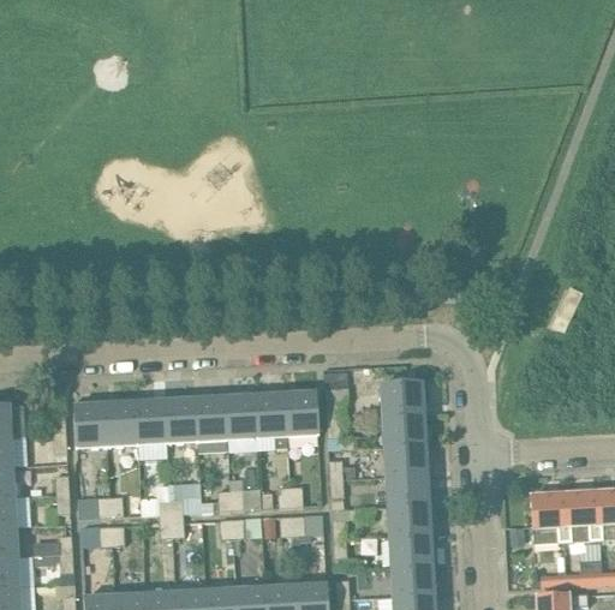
[(569,287),(551,327),(563,333),(583,293),(569,287)]
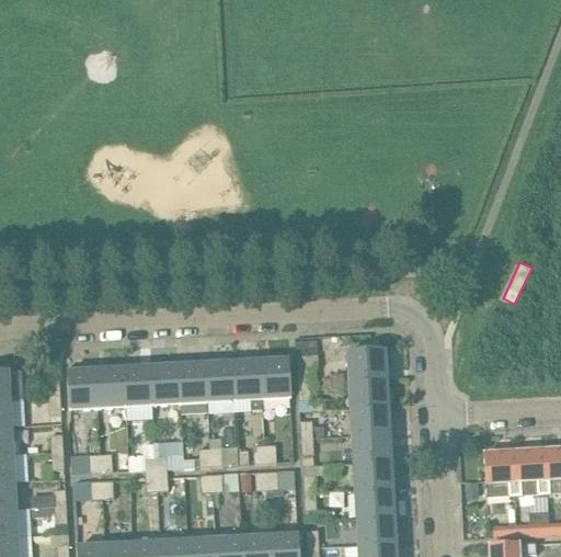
[(298,383),(310,382),(309,368),(319,367),(318,354),(317,354),(317,338),(296,339),(298,383)]
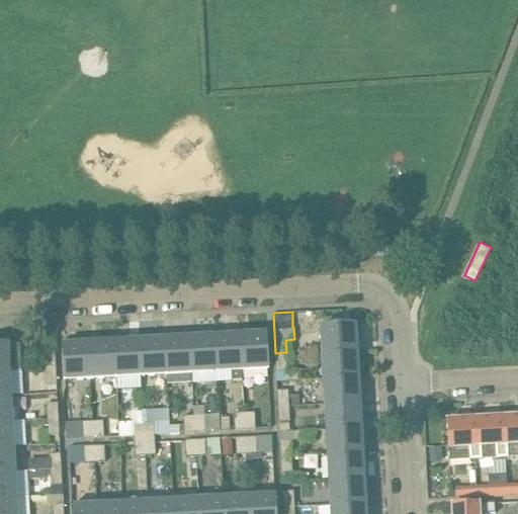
[(320,325),(322,350),(356,348),(356,340),(359,339),(358,323),(320,325)]
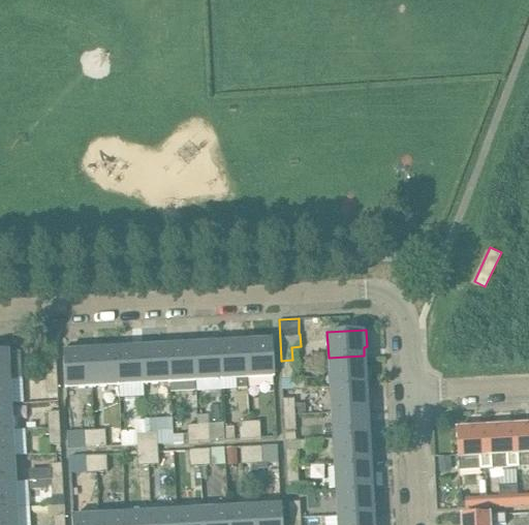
[(254,339),(245,340),(247,375),(274,374),(271,335),(254,336),(254,339)]
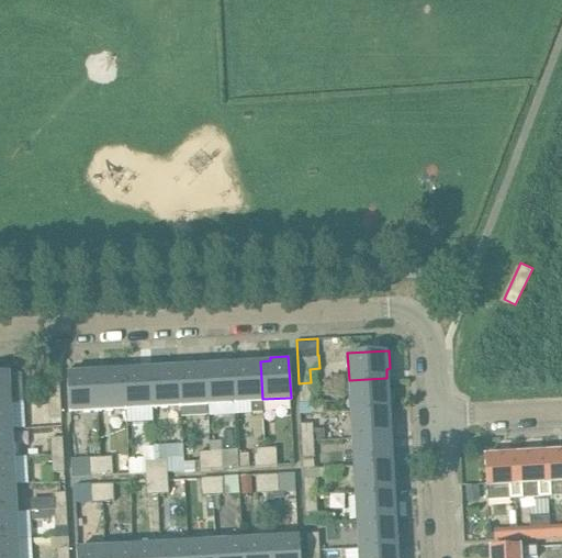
[(208,403),(235,401),(233,358),(215,359),(215,364),(205,365),(208,403)]
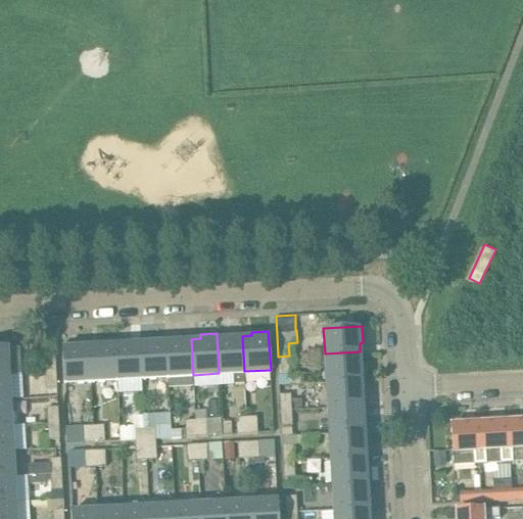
[(244,371),(242,336),(233,336),(233,333),(217,333),(219,373),(233,372),(233,381),(244,381),(244,371)]
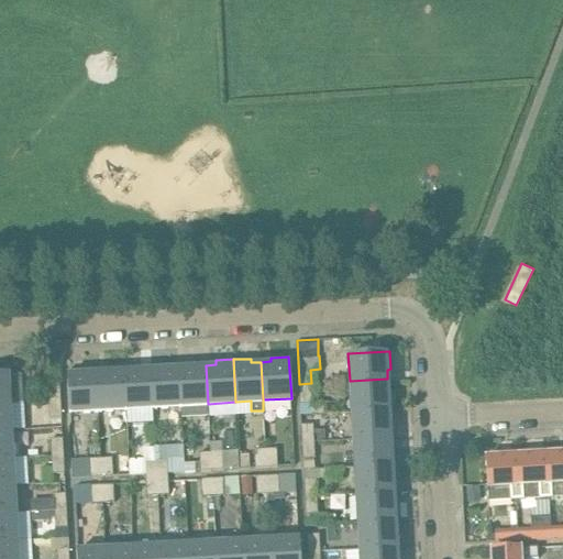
[(178,362),(180,405),(208,404),(206,365),(196,365),(196,361),(178,362)]
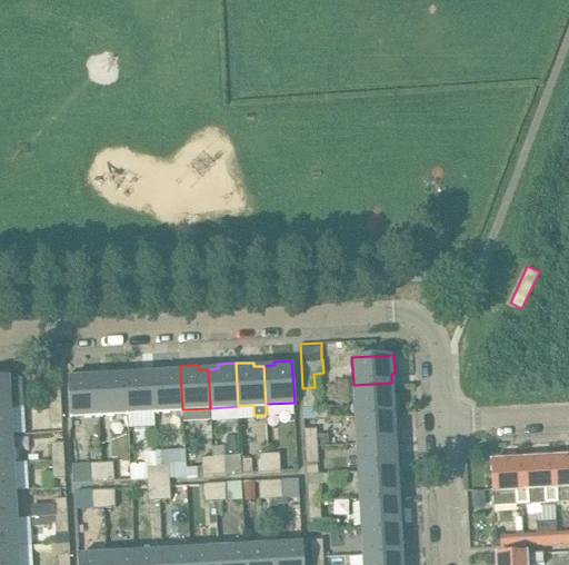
[(152,372),(155,412),(182,409),(180,366),(162,367),(162,372),(152,372)]
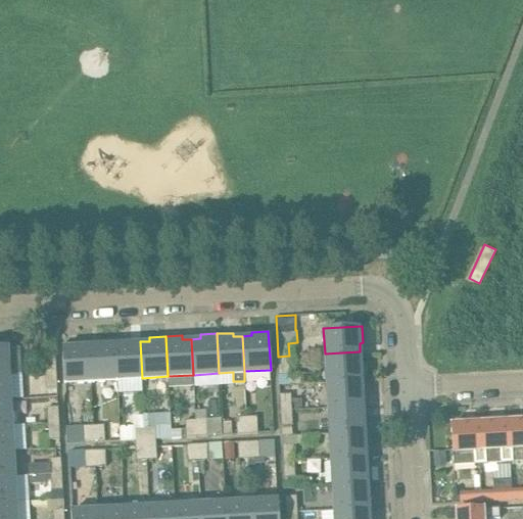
[(116,379),(142,378),(140,341),(131,342),(131,338),(114,339),(116,379)]
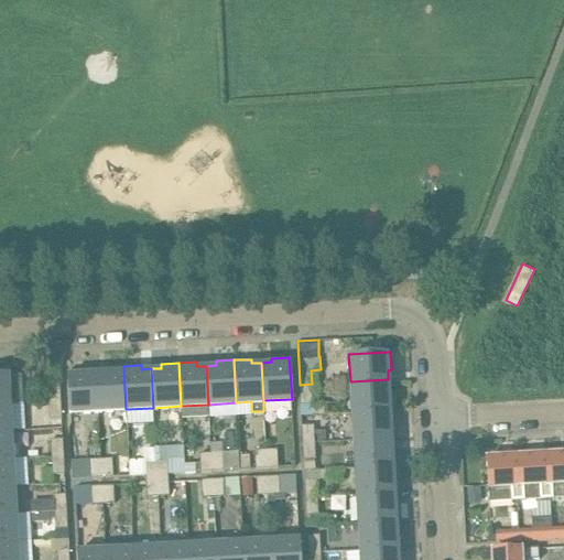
[(98,411),(126,409),(123,366),(106,367),(106,372),(96,372),(98,411)]
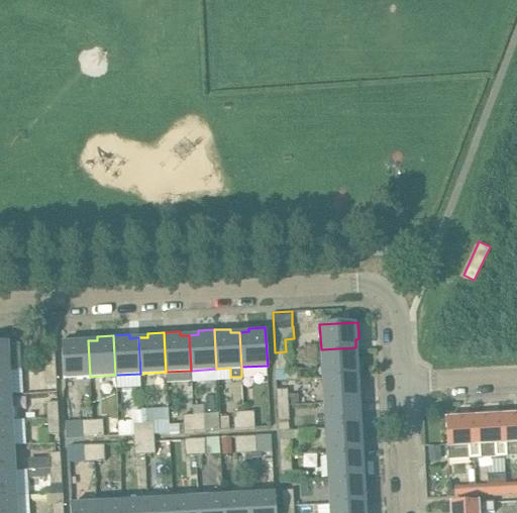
[(90,377),(88,340),(79,341),(79,337),(62,338),(65,378),(90,377)]
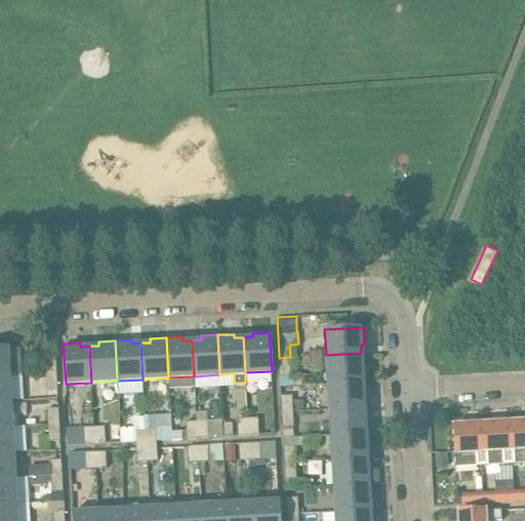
[(43,345),(45,370),(56,370),(54,345),(43,345)]
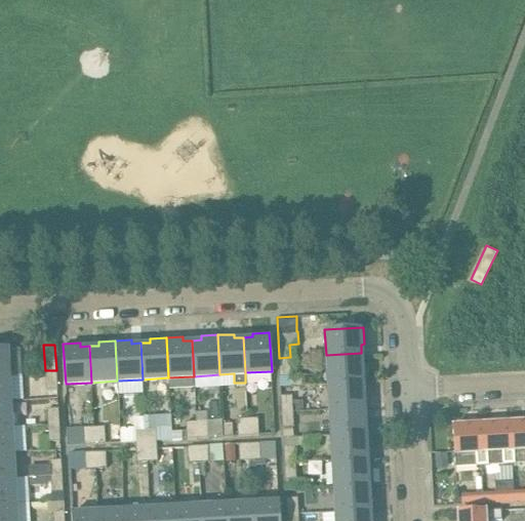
[(0,372),(21,372),(19,346),(0,347),(0,372)]
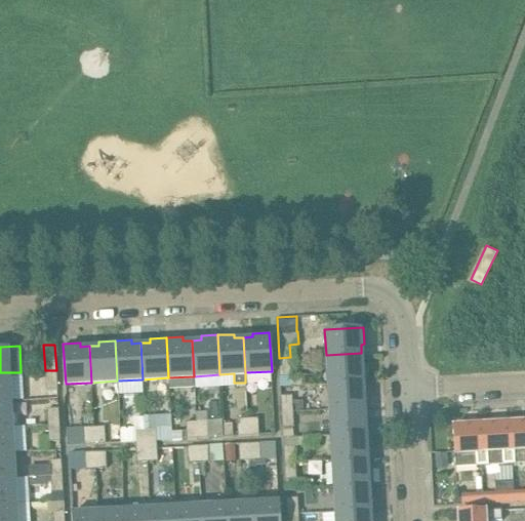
[(326,355),(327,381),(366,378),(365,362),(362,363),(361,353),(326,355)]
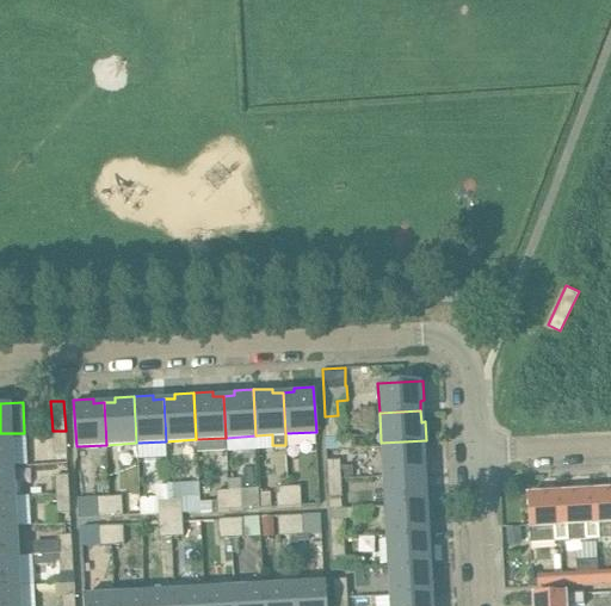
[(339,434),(338,415),(325,416),(326,436),(339,434)]
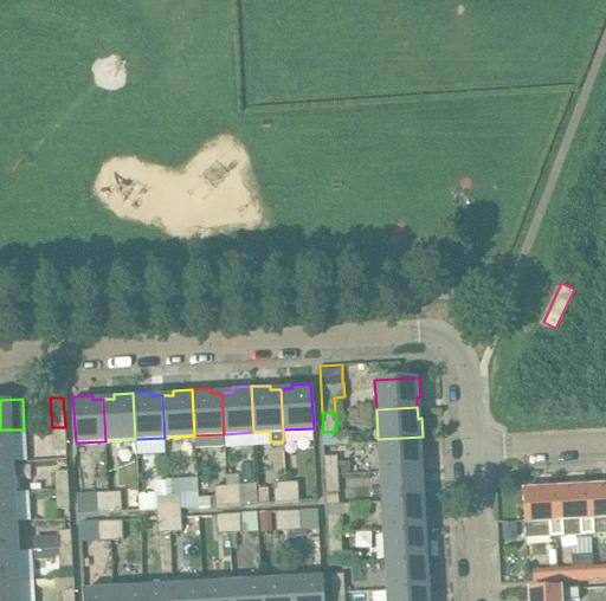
[(53,448),(66,448),(65,427),(52,427),(53,448)]
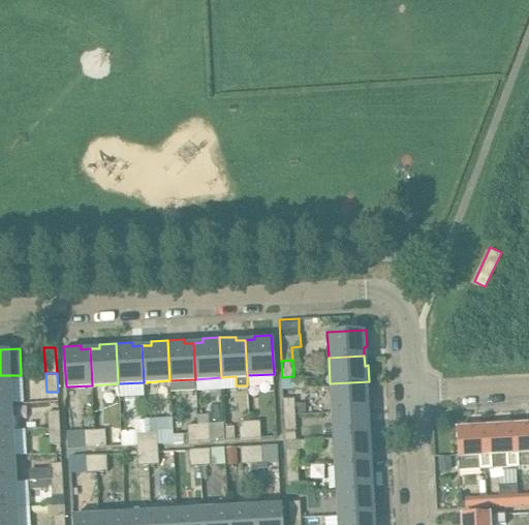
[(0,401),(10,401),(9,376),(21,375),(0,375),(0,401)]
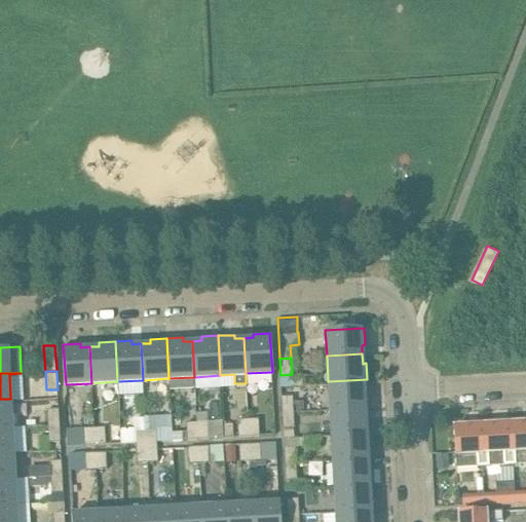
[(367,379),(328,381),(329,407),(365,405),(364,396),(368,396),(367,379)]
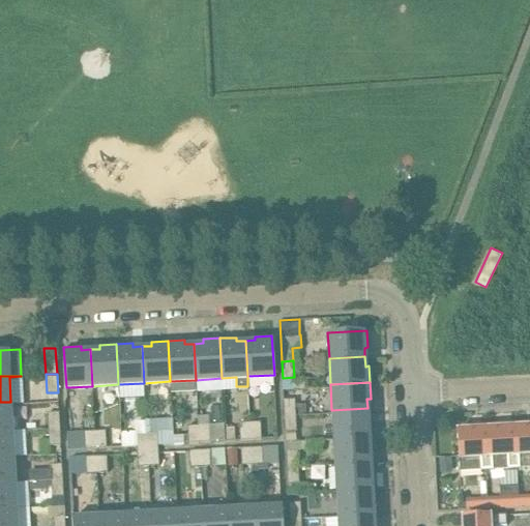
[(296,412),(295,397),(284,397),(285,413),(296,412)]
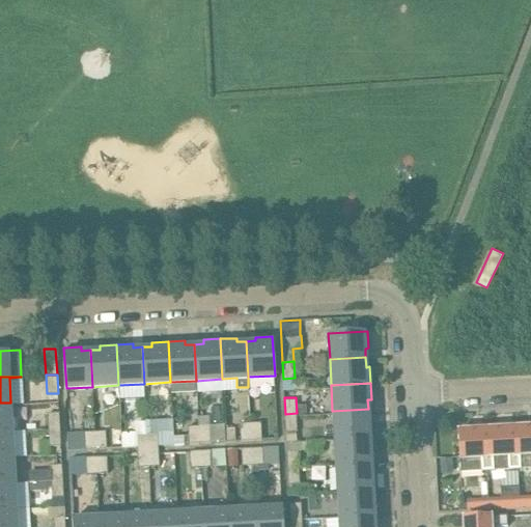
[(0,430),(12,428),(10,403),(0,403),(0,430)]
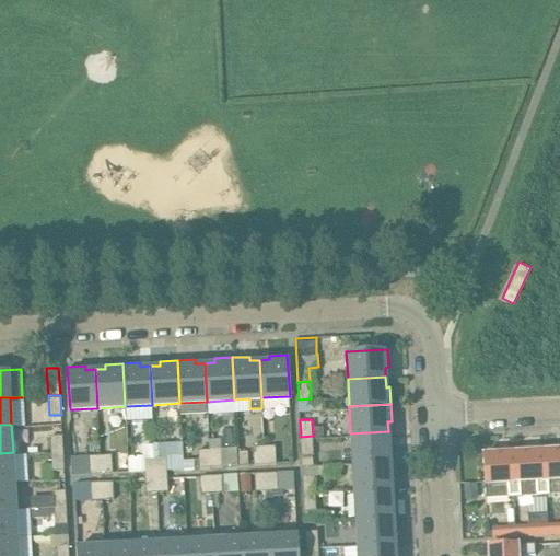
[(388,431),(350,433),(352,461),(394,459),(393,441),(388,441),(388,431)]
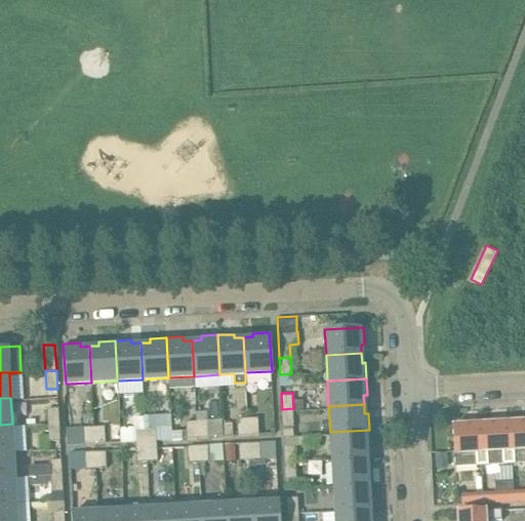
[(47,407),(48,422),(59,422),(58,406),(47,407)]
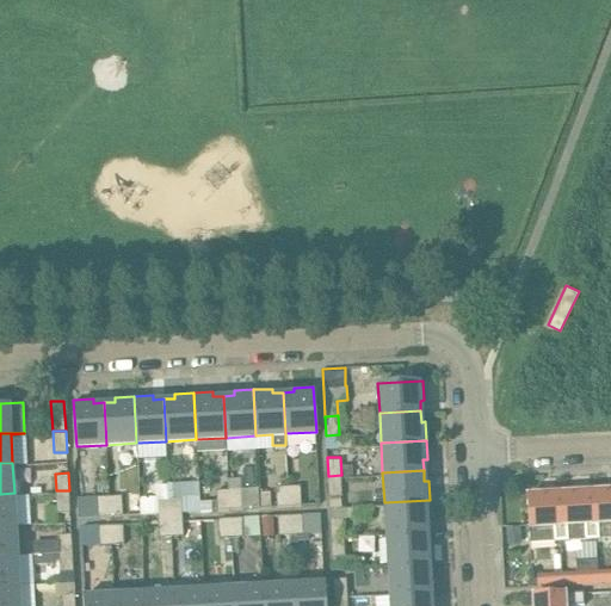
[(329,495),(331,506),(345,505),(345,494),(341,494),(341,475),(328,476),(328,495),(329,495)]
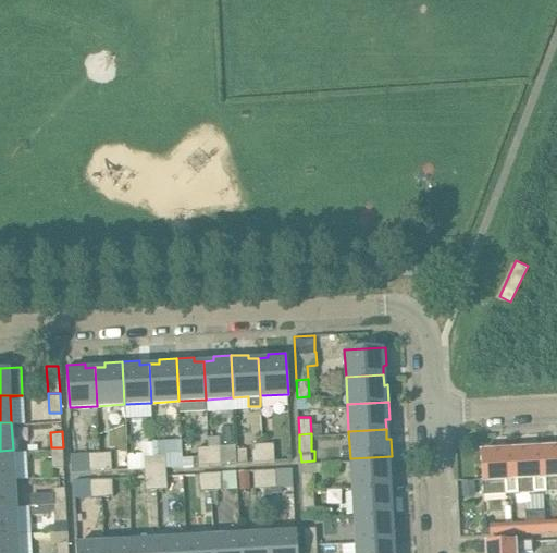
[(273,441),(263,442),(264,459),(274,458),(273,441)]
